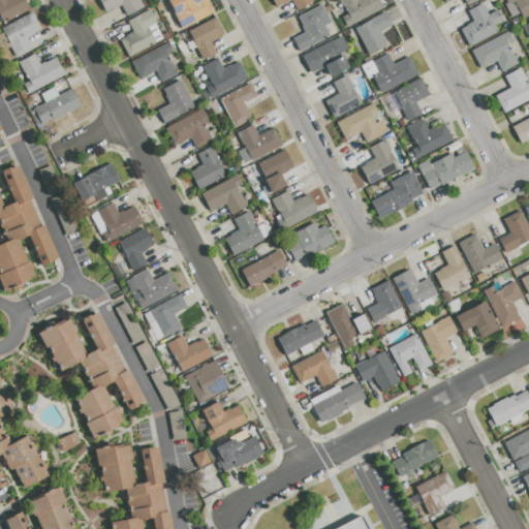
[(24,0),(29,8),(2,23),(0,19),(0,0),(24,0)]
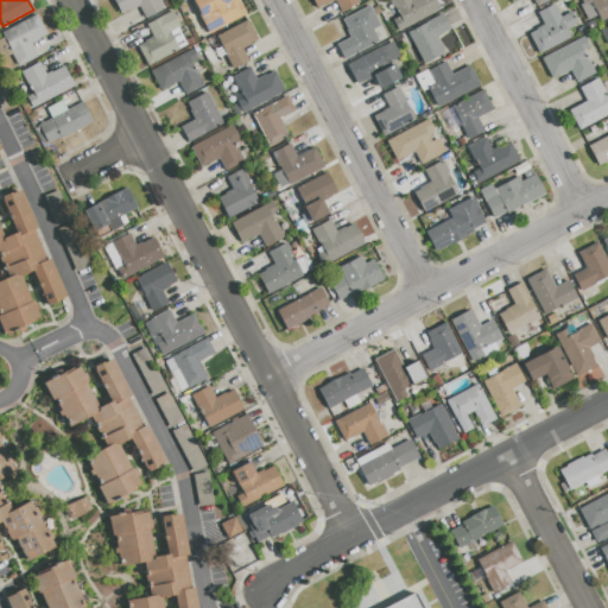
[(113,0),(159,0),(164,8),(145,19),(138,7),(128,12),(127,10),(121,13),(113,0)]
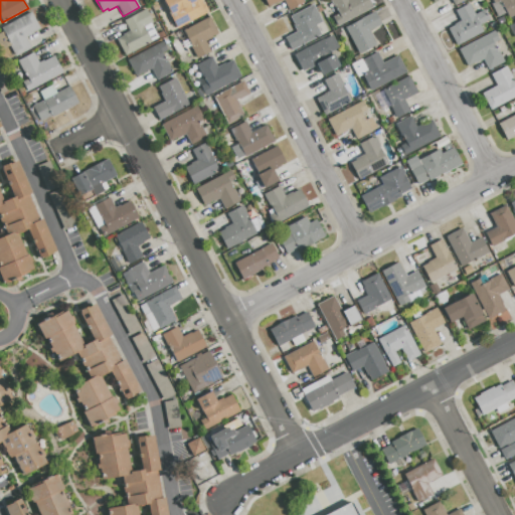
[(162,0),(202,0),(208,11),(176,29),(168,14),(170,13),(162,0)]
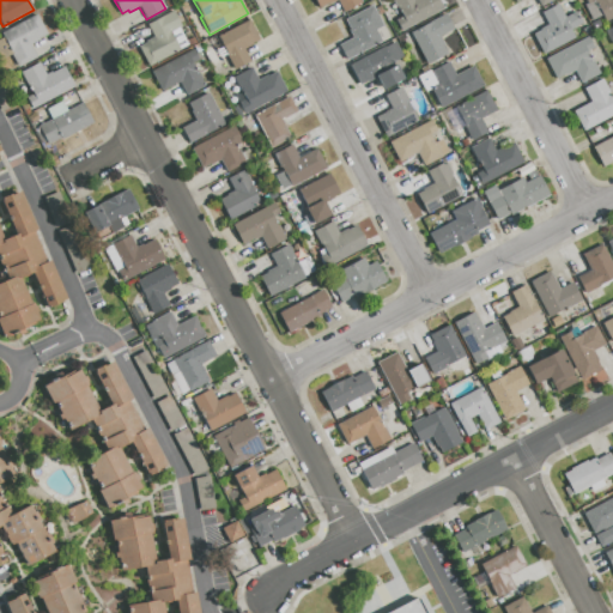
[(315,0),(360,0),(362,1),(344,12),(337,0),(334,0),(320,8),(315,0)]
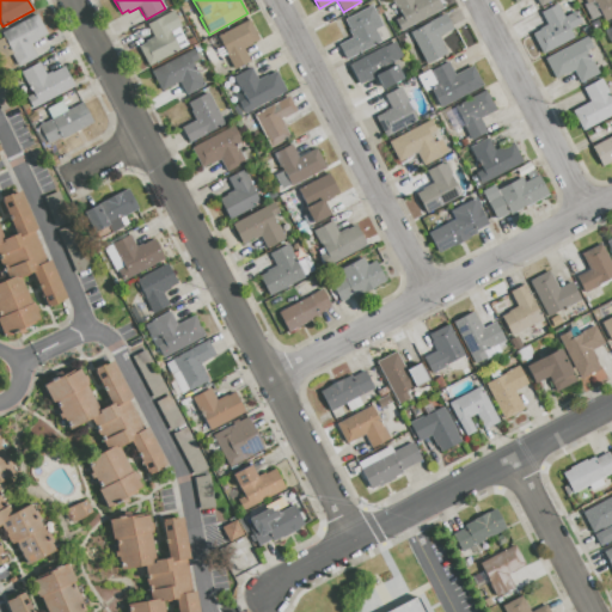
[(401,31),(395,19),(401,16),(392,0),(436,0),(442,10),(401,31)]
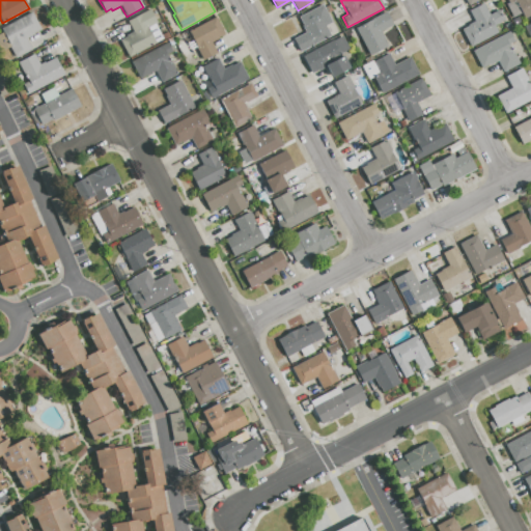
[(530,0),(505,0),(507,3),(513,0),(514,0),(523,17),(530,12),(530,0)]
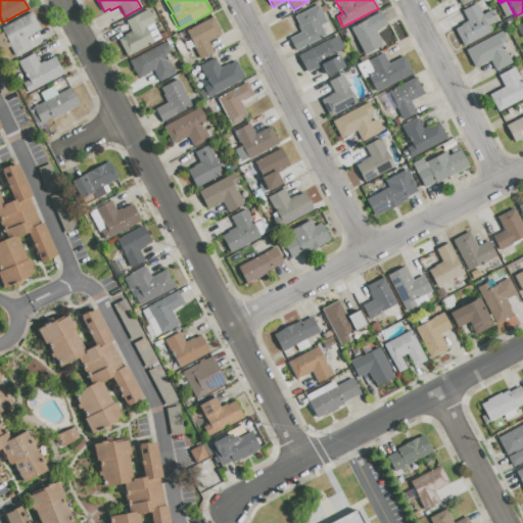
[(463,47),(454,30),(461,26),(461,25),(468,20),(463,10),(476,3),(481,14),(491,9),(496,19),(486,26),(490,33),(463,47)]
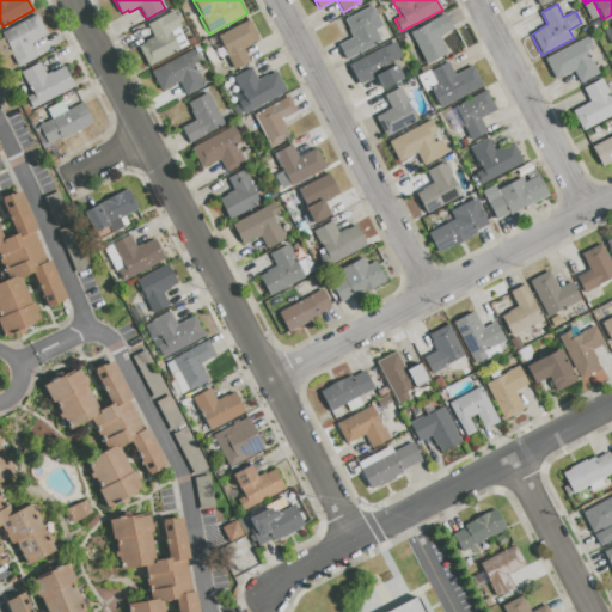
[(346,60),(338,44),(353,37),(344,20),(372,5),(374,8),(380,5),(383,12),(378,16),(389,37),(346,60)]
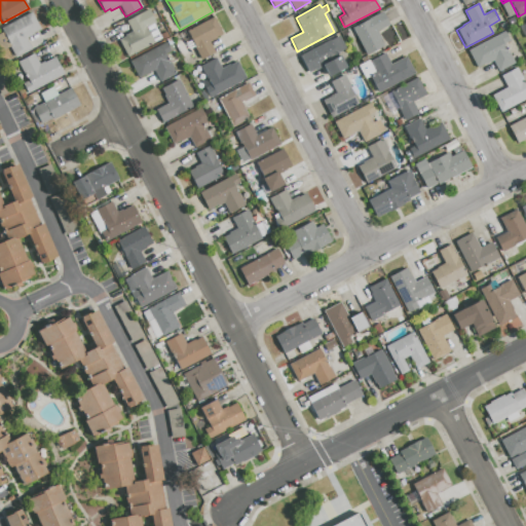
[(127,57),(118,40),(124,36),(124,35),(132,32),(126,21),(149,9),(155,23),(154,24),(161,38),(154,42),(155,42),(127,57)]
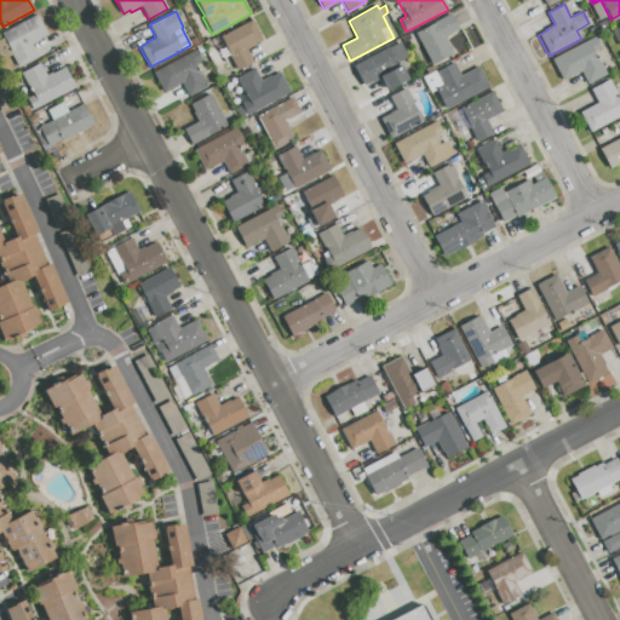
[(38,15),(49,34),(40,39),(40,40),(30,45),(38,58),(19,68),(12,55),(1,59),(0,57),(0,39),(4,38),(1,34),(38,15)]
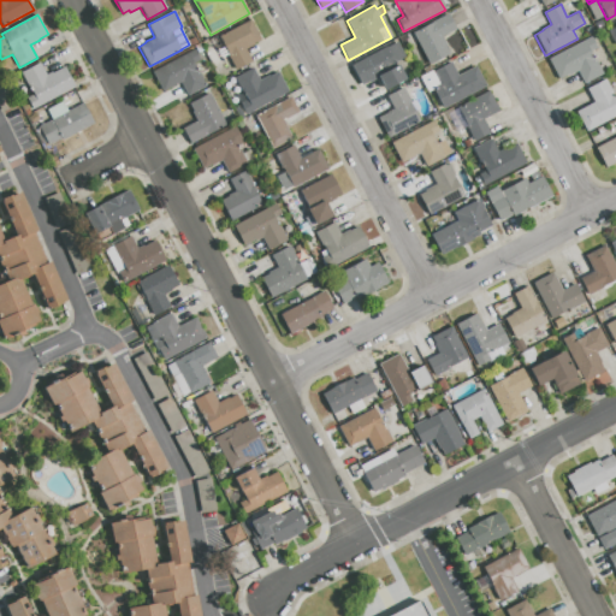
[(413,33),(448,15),(456,29),(442,36),(446,46),(445,47),(449,54),(430,64),(413,33)]
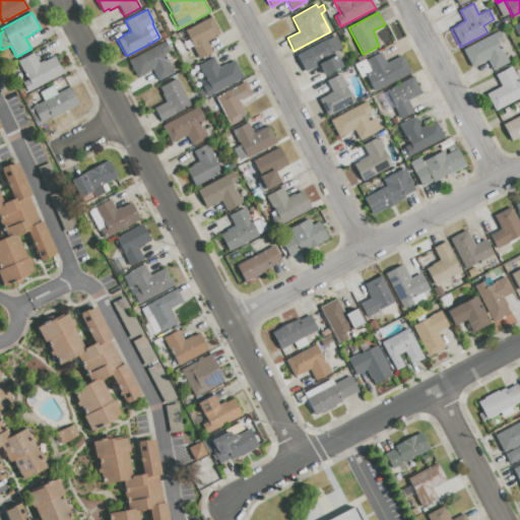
[(185,30),(211,16),(220,34),(207,41),(212,52),(199,58),(193,47),(188,49),(190,53),(180,58),(174,45),(183,40),(184,42),(189,40),(185,30)]
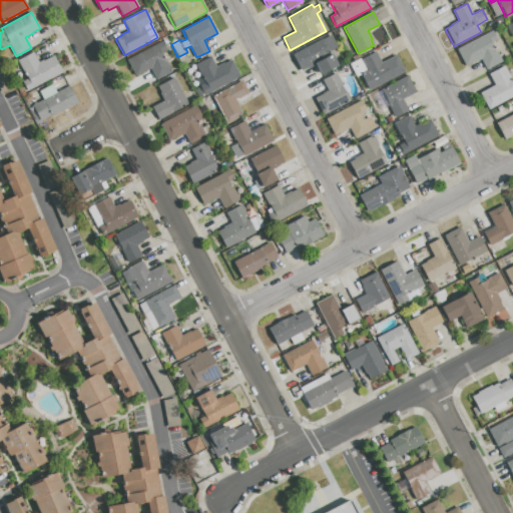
[(495,19),(501,16),(504,22),(498,25),(495,19)]
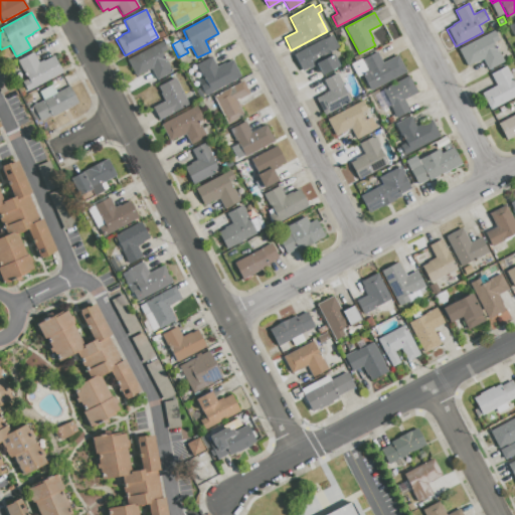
[(157,34),(163,31),(165,36),(160,39),(157,34)]
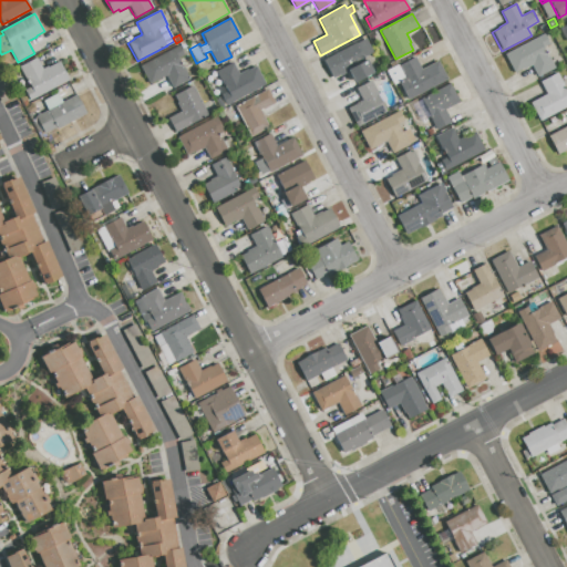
[(504,55),(544,34),(549,44),(544,48),(555,68),(537,78),(531,65),(514,74),(504,55)]
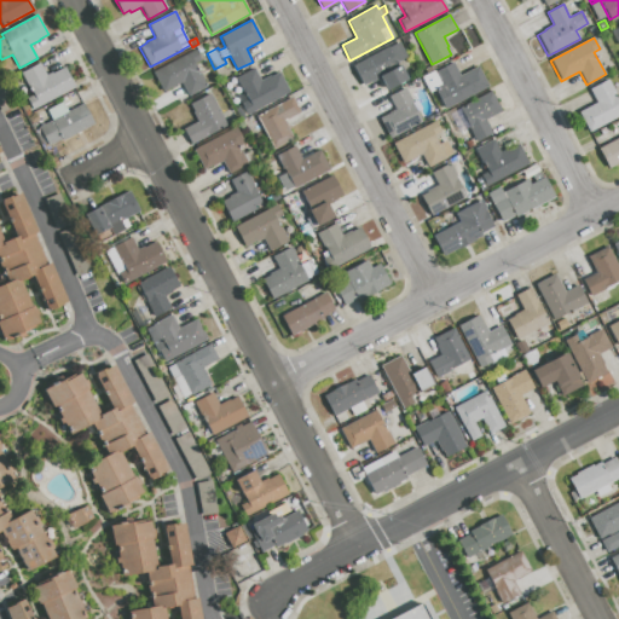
[(352,67),(399,41),(408,57),(399,61),(409,79),(386,90),(380,77),(363,86),(352,67)]
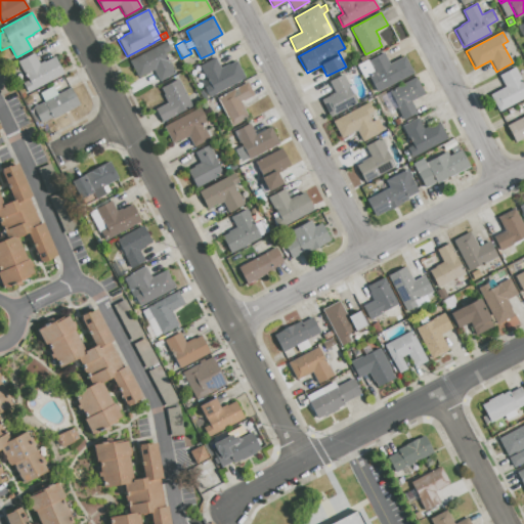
[(166,39),(170,37),(174,43),(169,45),(166,39)]
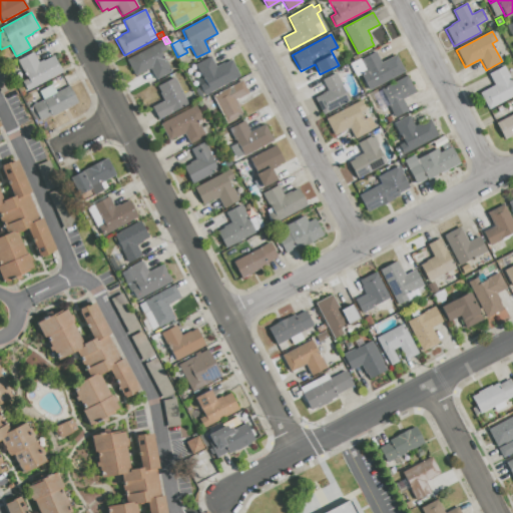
[(161,41),(166,51),(160,54),(170,72),(156,79),(150,68),(135,76),(127,59),(161,41)]
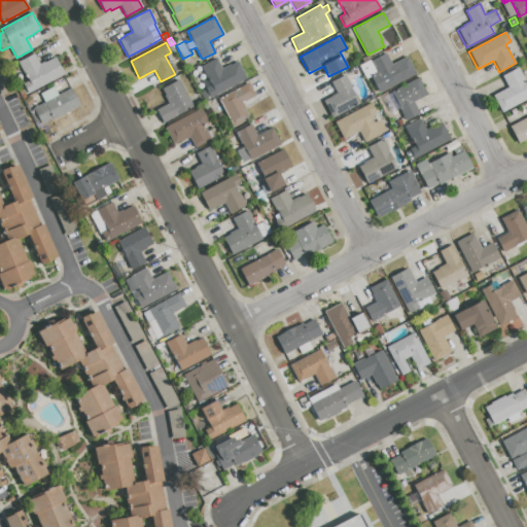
[(65,74),(28,94),(23,84),(29,80),(19,62),(34,54),(39,64),(44,62),(45,62),(56,57),(65,74)]
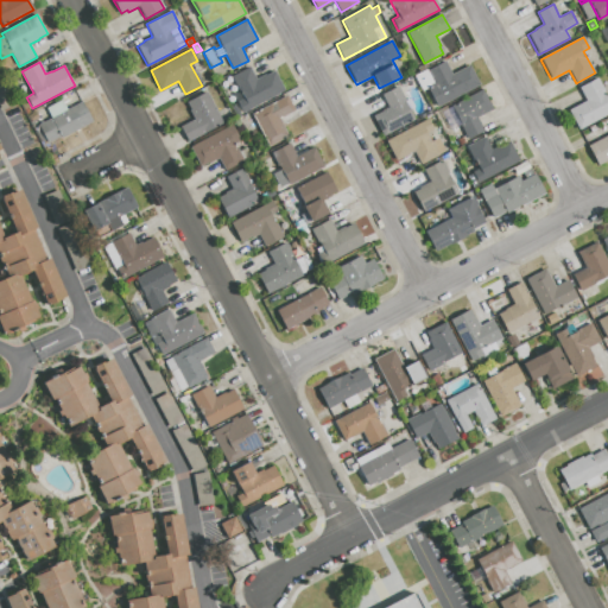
[(437,107),(428,88),(422,92),(413,76),(426,69),(426,70),(444,62),(451,75),(469,65),(480,86),(437,107)]
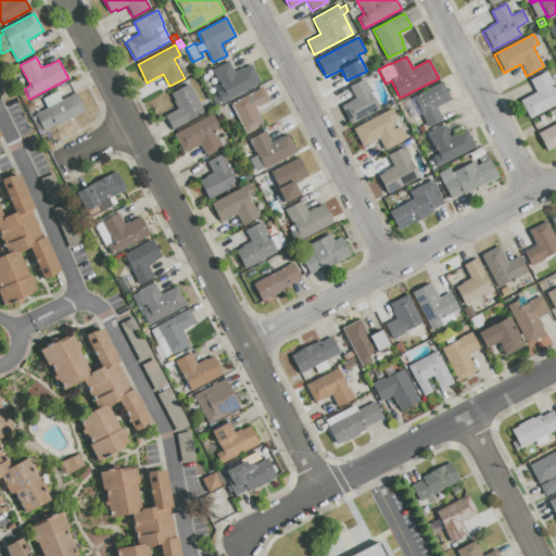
[(260,83),(222,103),(212,87),(218,84),(211,71),(228,61),(234,73),(242,68),(251,65),(260,83)]
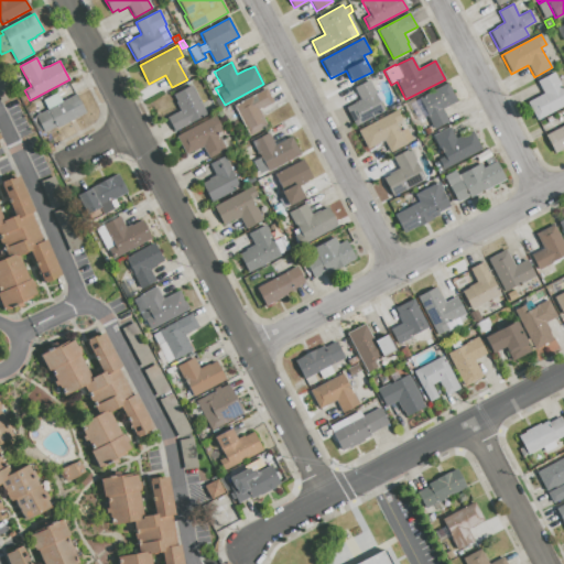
[(373,83),(370,77),(379,73),(382,79),(373,83)]
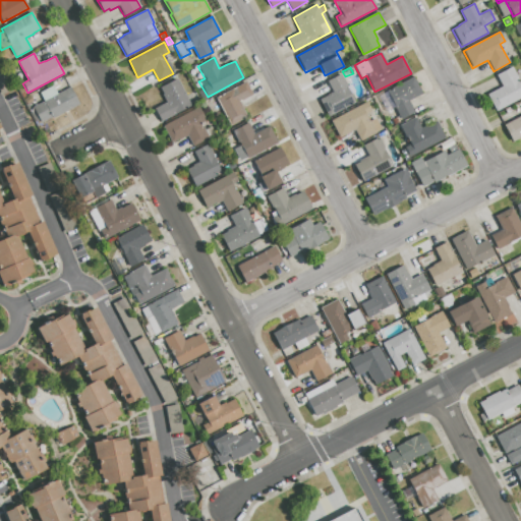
[(501,87),(485,94),(495,111),(520,98),(520,89),(510,67),(495,74),(501,87)]
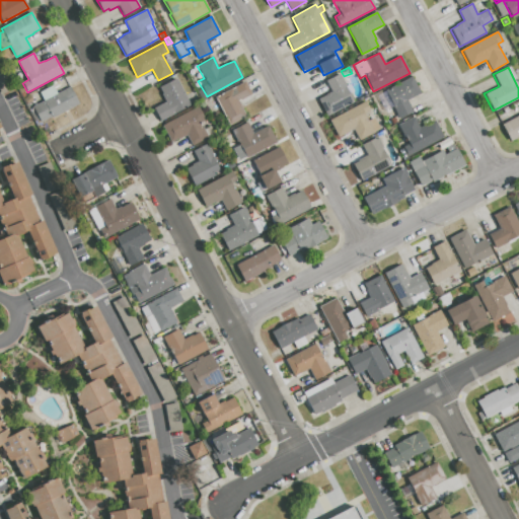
[(0,90),(0,68),(11,88),(2,94),(0,90)]
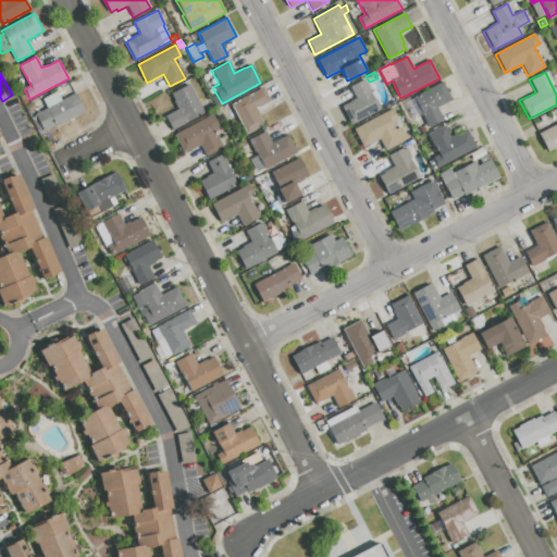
[(350,124),(342,106),(356,99),(349,87),(364,78),(380,110),(350,124)]
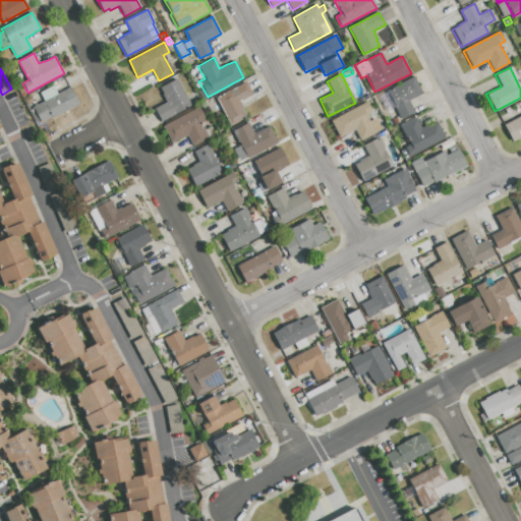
[(413,76),(421,94),(408,101),(414,113),(401,119),(395,107),(386,111),(378,97),(387,92),(386,91),(413,76)]
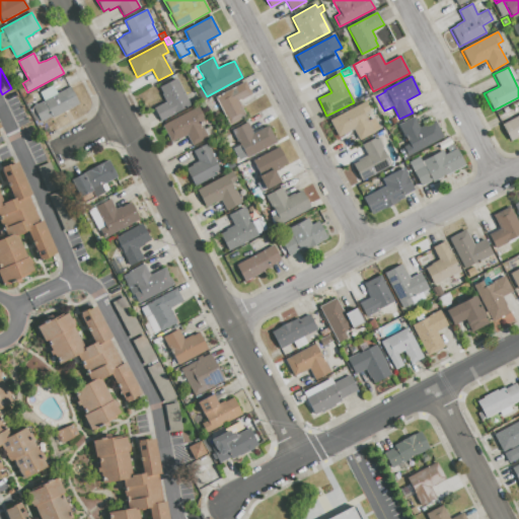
[(175,79),(190,105),(160,121),(153,108),(165,102),(161,94),(162,93),(159,87),(175,79)]
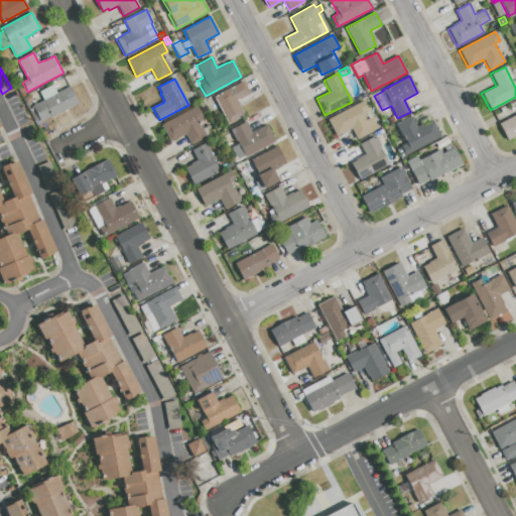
[(214,97),(244,82),(250,94),(237,100),(245,116),(228,124),(214,97)]
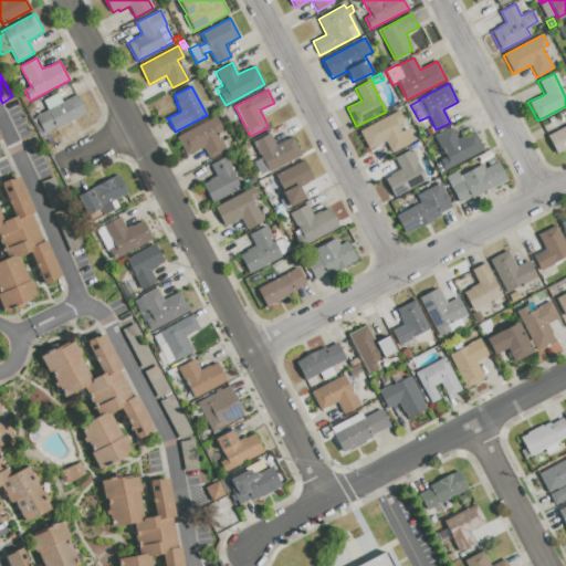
[(75,95),(86,114),(56,129),(56,127),(44,134),(35,117),(35,116),(48,111),(42,101),(58,93),(62,103),(75,95)]
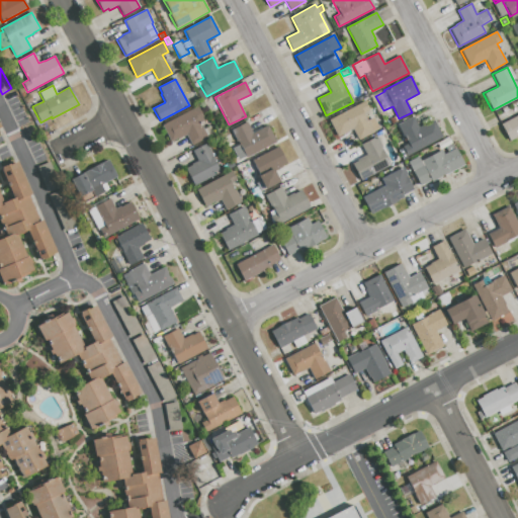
[(328,119),(365,100),(369,109),(364,112),(374,133),(358,141),(352,130),(337,137),(328,119)]
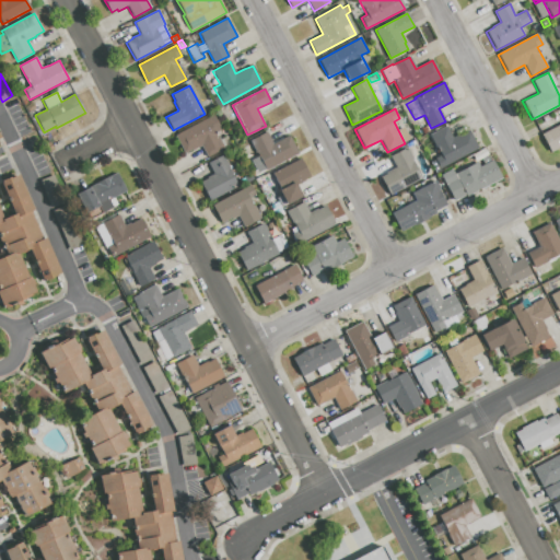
[(175,136),(214,115),(221,129),(214,133),(223,149),(207,158),(201,147),(193,151),(191,149),(185,153),(175,136)]
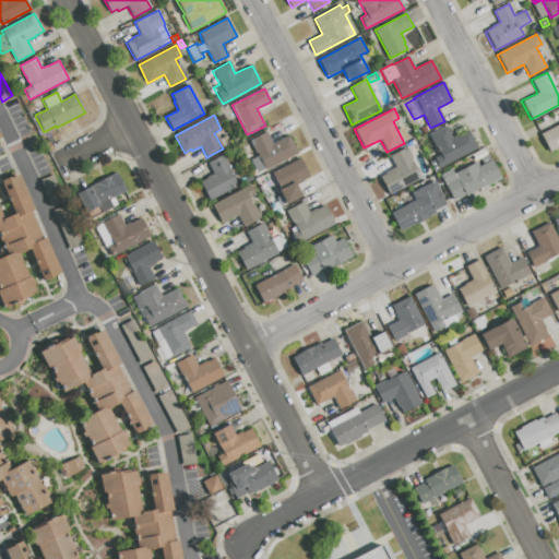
[(558,122),(539,133),(547,151),(558,144),(558,122)]
